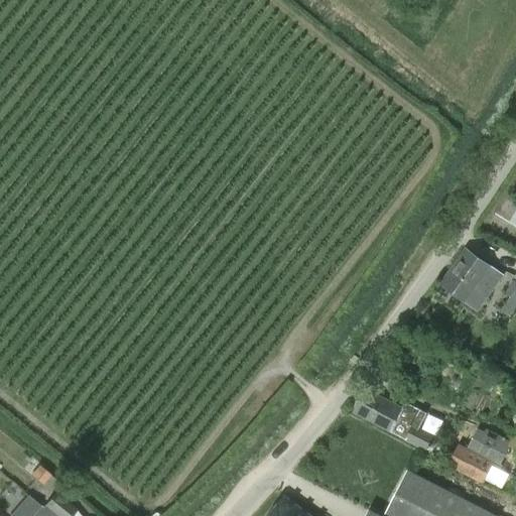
[(502,276),(466,251),(441,284),(478,310),(502,276)]
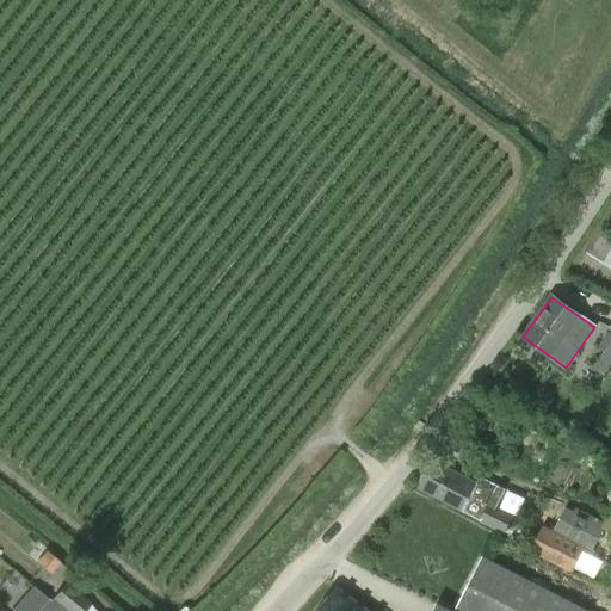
[(610,364),(610,334),(608,332),(597,349),(604,352),(594,366),(604,376),(610,364)]
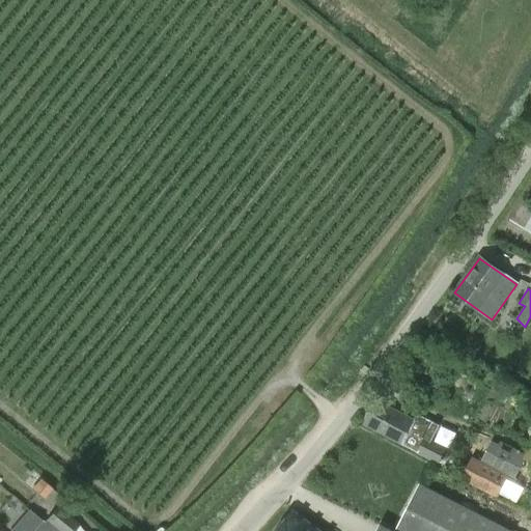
[(438,465),(445,449),(430,442),(438,426),(416,415),(413,421),(376,401),(363,425),(401,446),(438,465)]
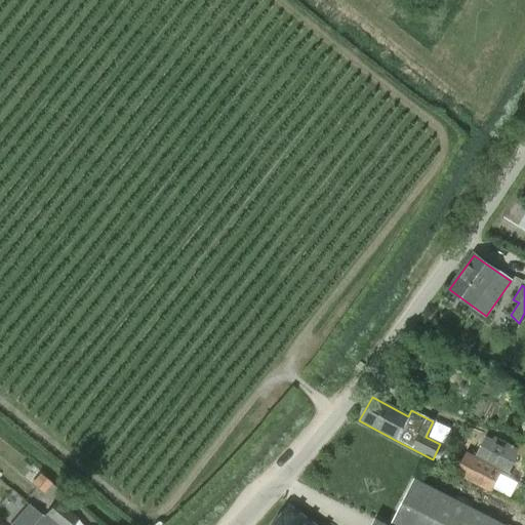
[(521,451),(494,437),(492,440),(485,436),(475,456),(466,452),(455,474),(490,493),(497,481),(502,484),(521,451)]
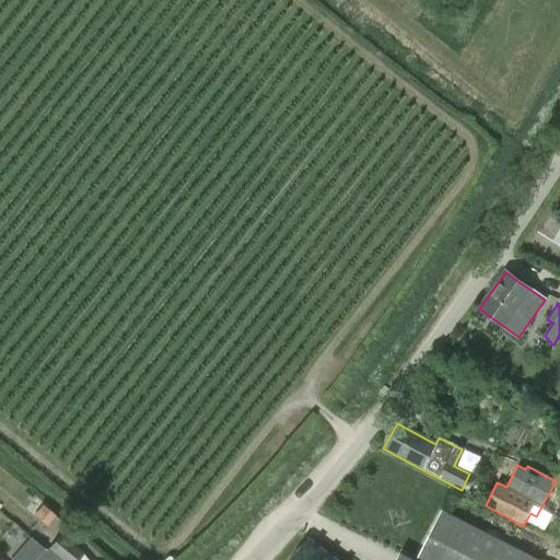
[(533,559),(442,512),(417,559),(409,559),(400,556),(397,559),(533,559)]
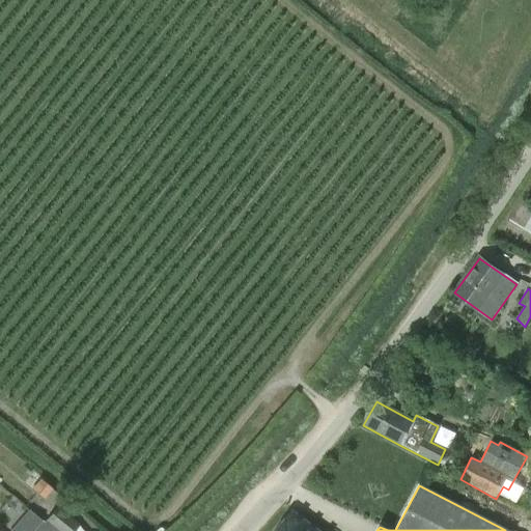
[(58,530),(81,530),(79,528),(79,527),(59,507),(46,520),(58,530)]
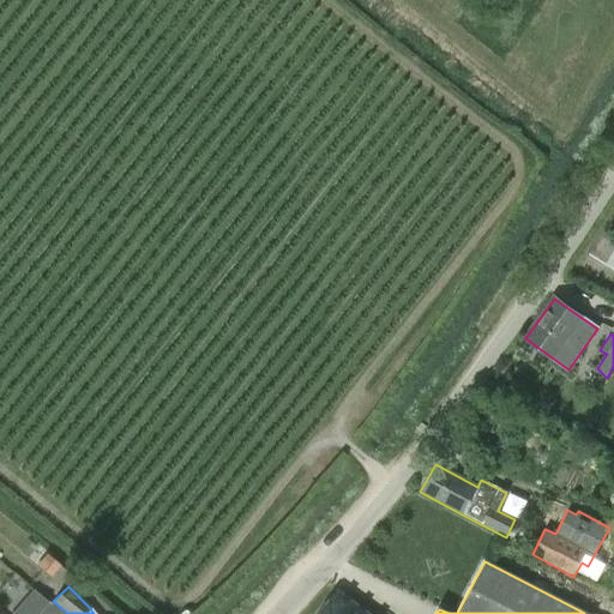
[(366,613),(338,593),(321,613),(366,613)]
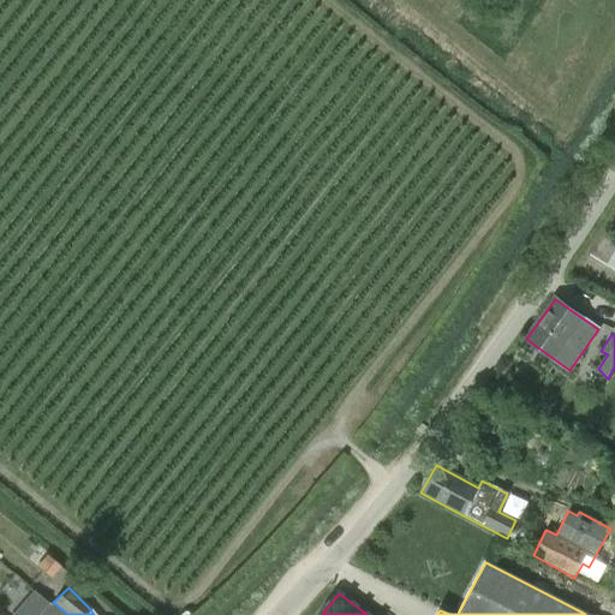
[(64,614),(52,604),(51,605),(48,604),(37,614),(64,614)]
